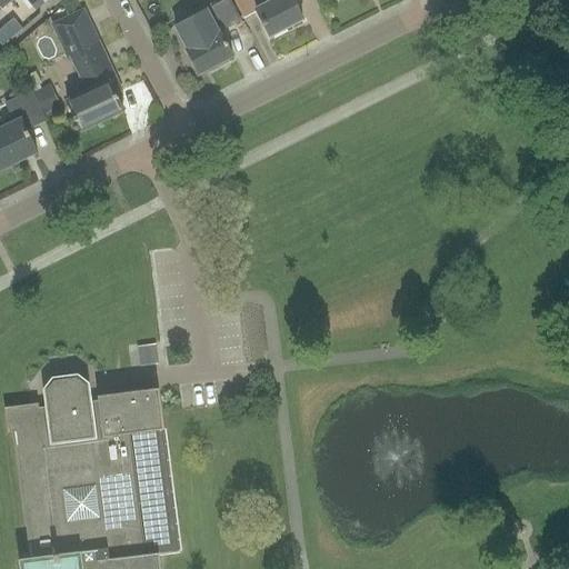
[(48,0),(0,0),(0,11),(1,13),(9,6),(16,0),(27,0),(37,10),(48,0)]
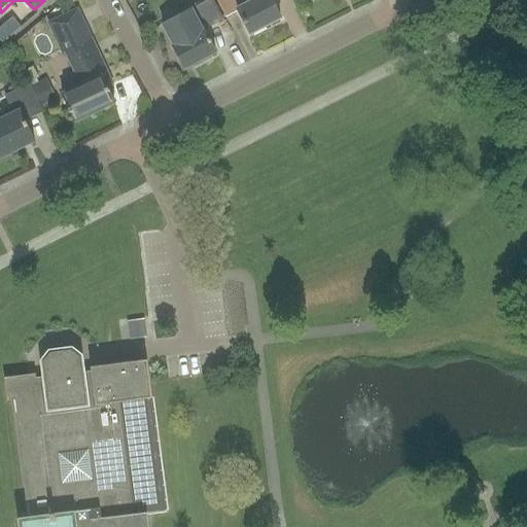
[(208,0),(163,24),(174,43),(173,44),(185,68),(216,51),(204,29),(224,18),(215,0),(208,0)]
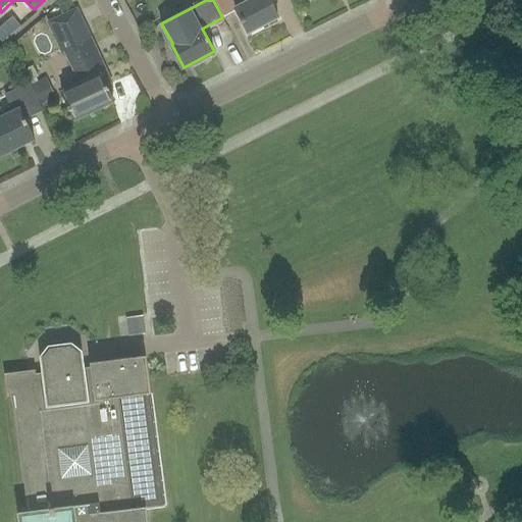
[(253,0),(238,8),(236,9),(248,34),(278,18),(268,0),(253,0)]
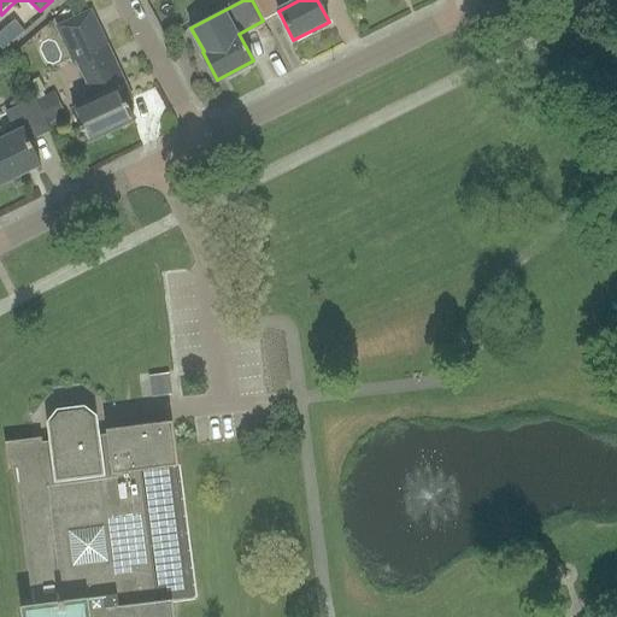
[(88,142),(134,121),(125,103),(133,99),(109,46),(105,47),(89,12),(60,25),(94,99),(72,109),(88,142)]
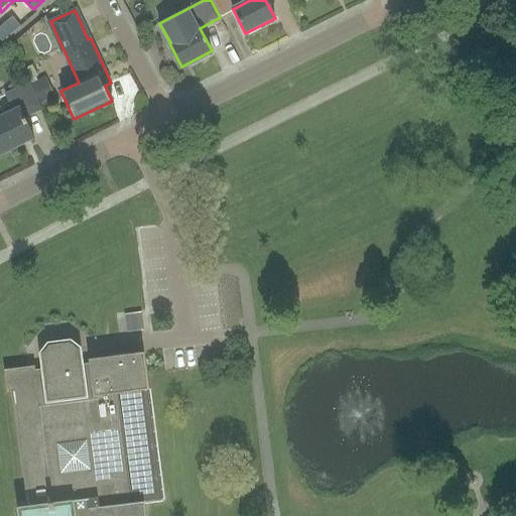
[(13,16),(0,27),(0,38),(3,42),(22,26),(13,16)]
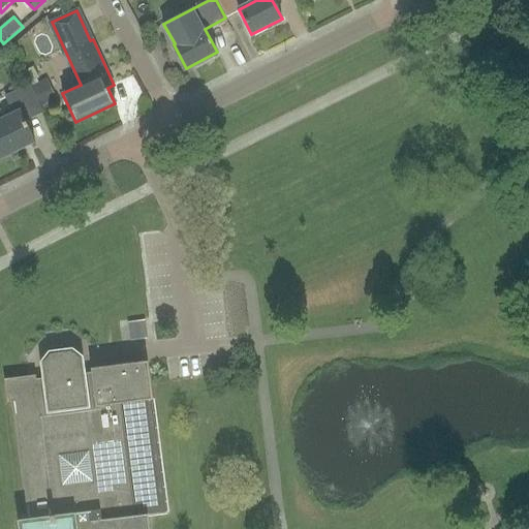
[(25,120),(43,112),(30,85),(13,93),(12,90),(1,95),(4,100),(12,96),(19,110),(0,118),(0,157),(35,141),(25,120)]
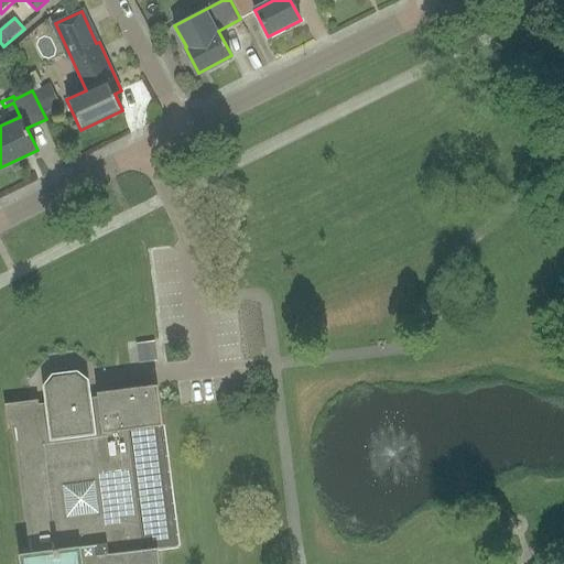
[(88,400),(86,382),(76,375),(53,378),(45,388),(47,404),(39,405),(38,401),(3,405),(8,431),(14,430),(18,457),(20,457),(31,552),(19,553),(19,563),(159,563),(158,549),(179,546),(156,386),(96,393),(96,399),(88,400)]
